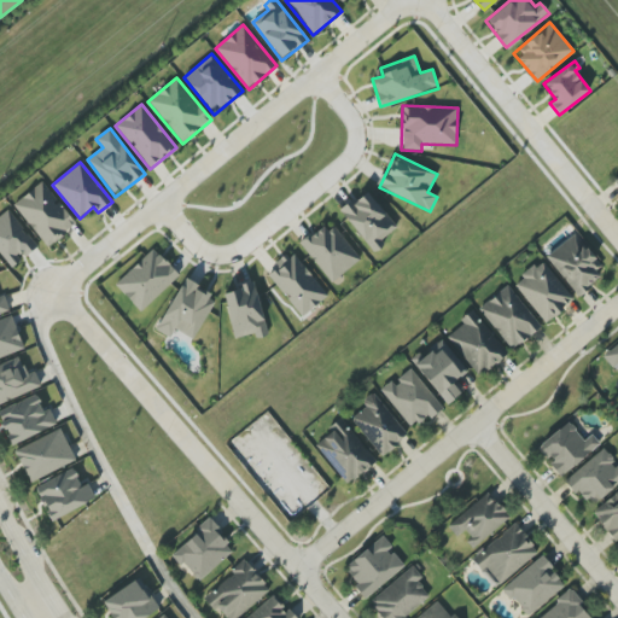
[(76,225),(42,181),(13,205),(47,248),(76,225)]
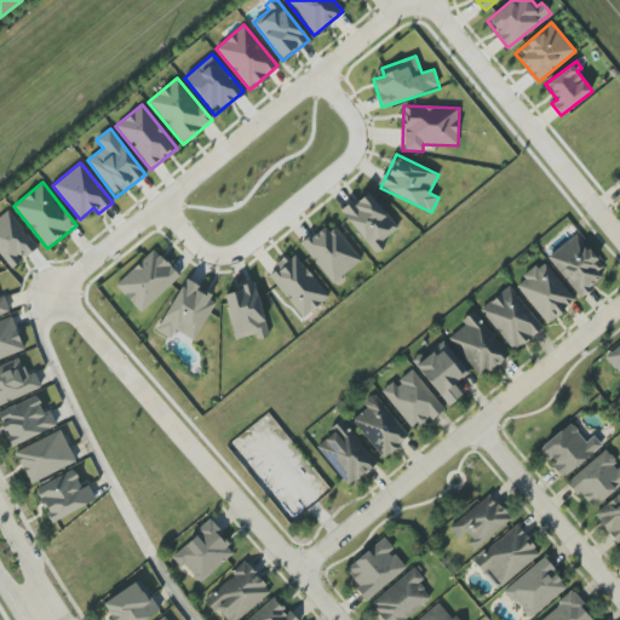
[(342,212),(375,254),(386,246),(383,241),(397,229),(367,191),(342,212)]
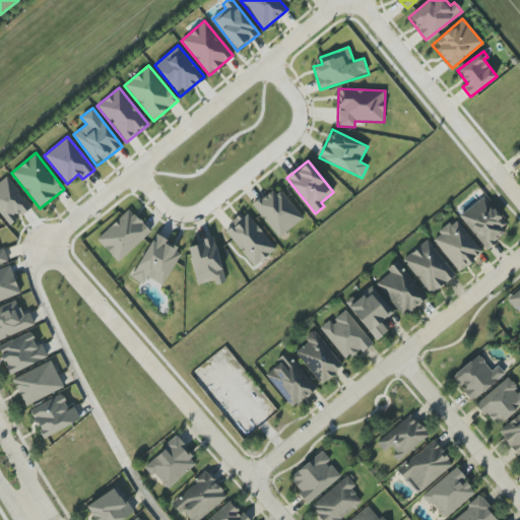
[(31,208),(7,176),(0,181),(0,213),(9,225),(19,218),(19,217),(31,208)]
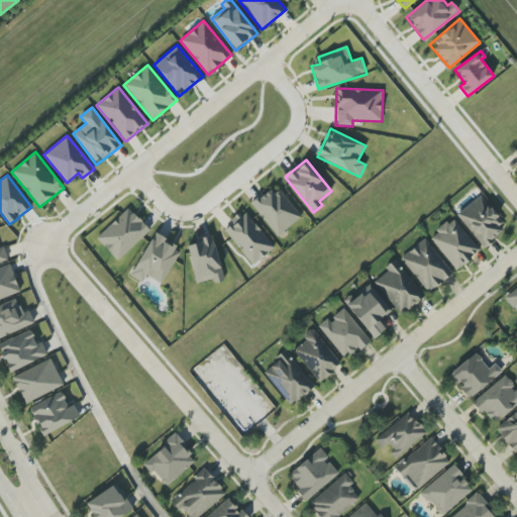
[(277,186),(252,205),(277,236),(301,217),(277,186)]
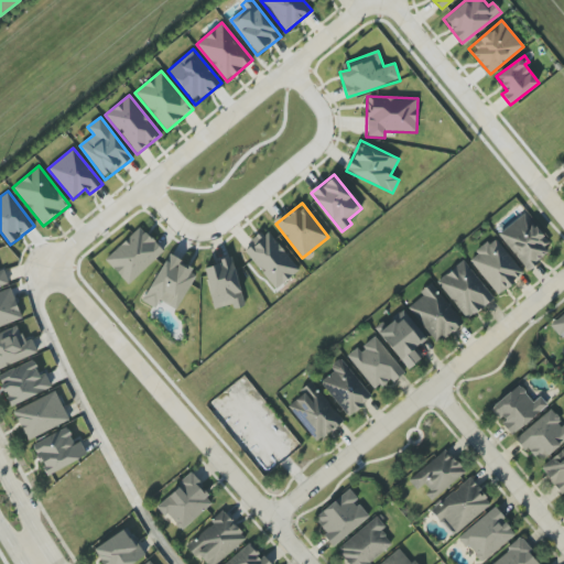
[(553,247),(524,213),(498,235),(527,269),(553,247)]
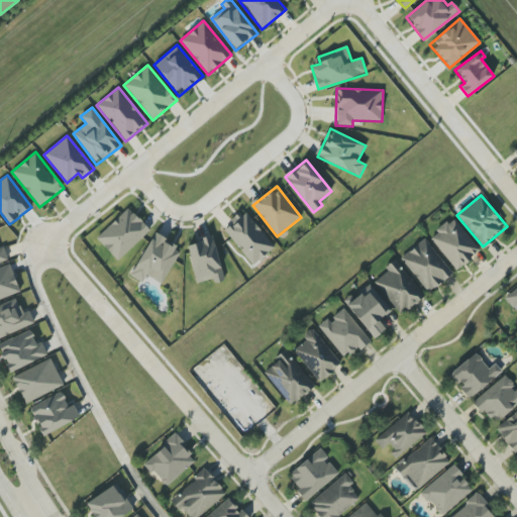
[(149,230),(128,208),(96,238),(118,261),(149,230)]
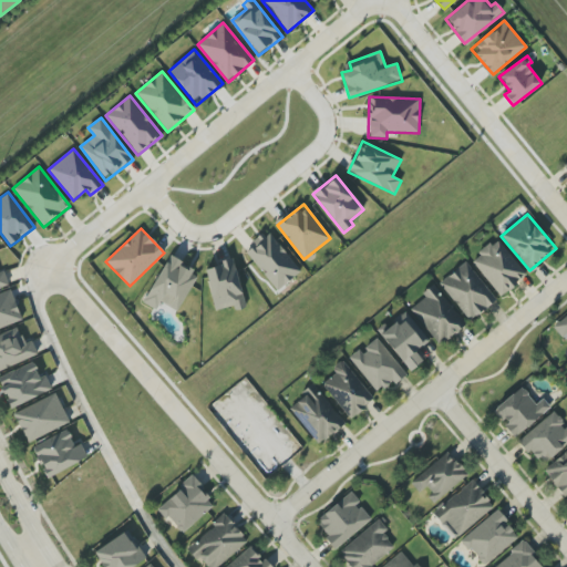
[(245,250),(277,290),(300,271),(269,232),(245,250)]
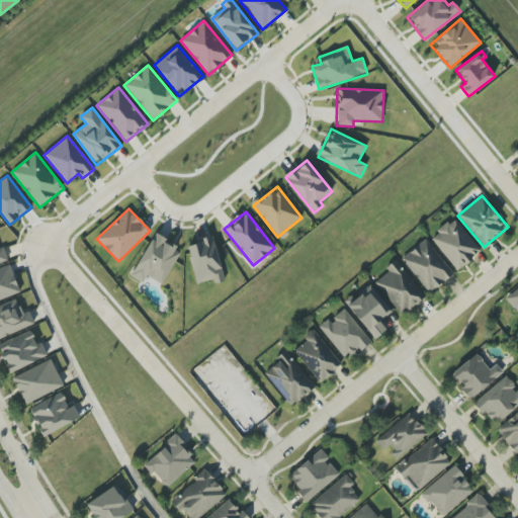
[(455,270),(481,253),(455,219),(431,236),(455,270)]
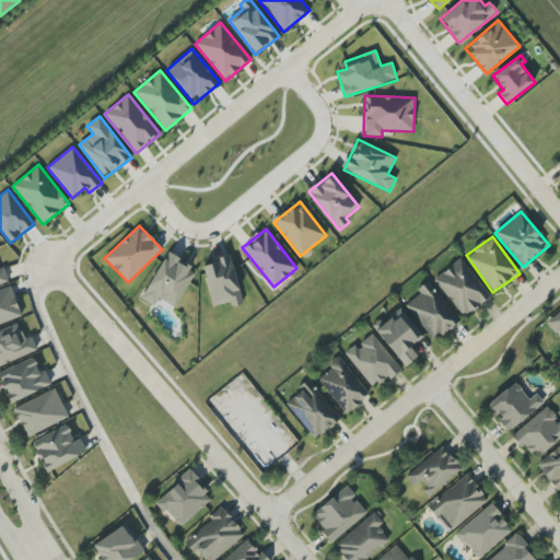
[(143,300),(155,305),(158,299),(176,307),(196,268),(165,254),(143,300)]
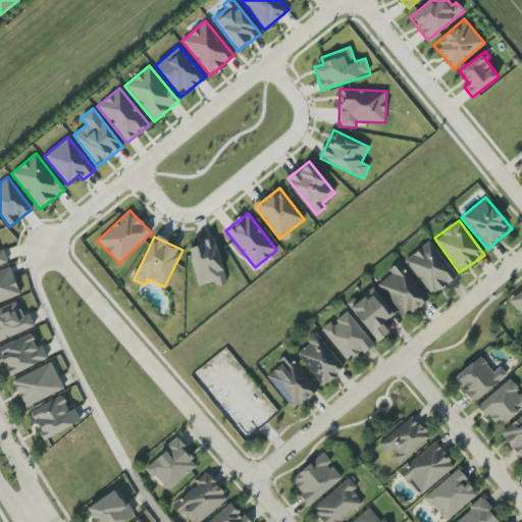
[(199,286),(215,281),(216,286),(227,283),(214,240),(188,247),(199,286)]
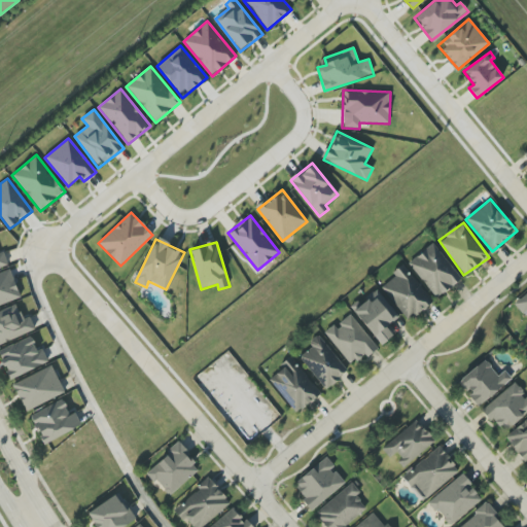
[(408,264),(436,299),(461,278),(432,243),(408,264)]
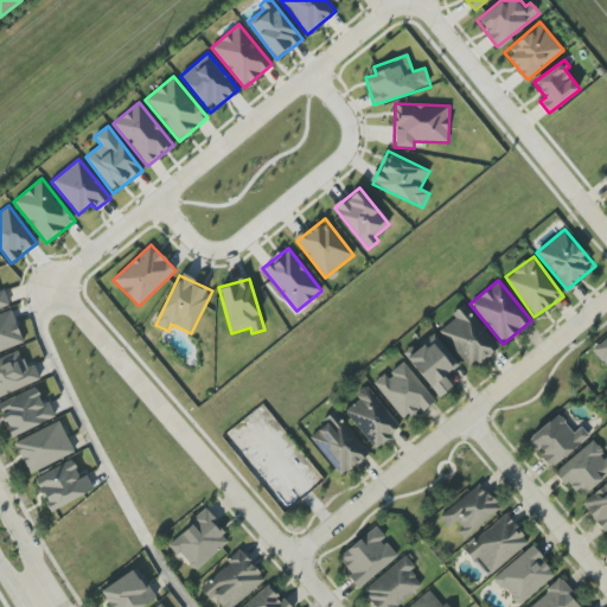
[(0,308),(10,306),(5,291),(0,291),(0,308)]
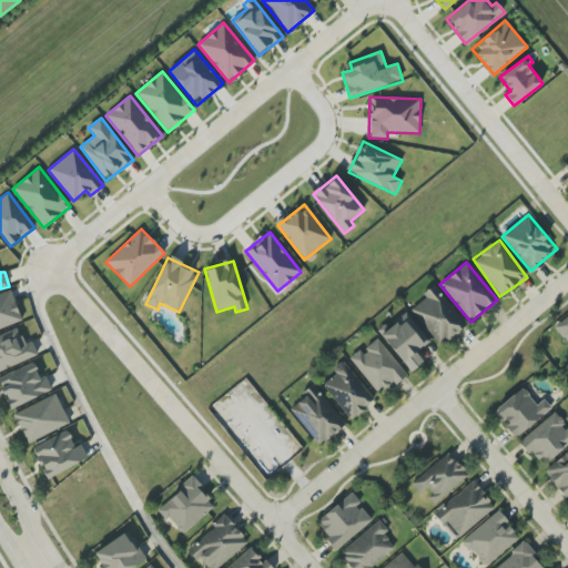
[(440,345),(466,323),(434,287),(409,310),(440,345)]
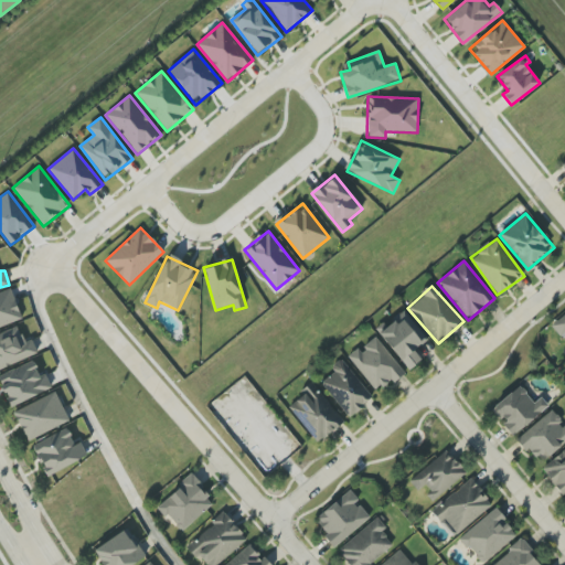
[(0,292),(0,327),(22,319),(11,288),(0,292)]
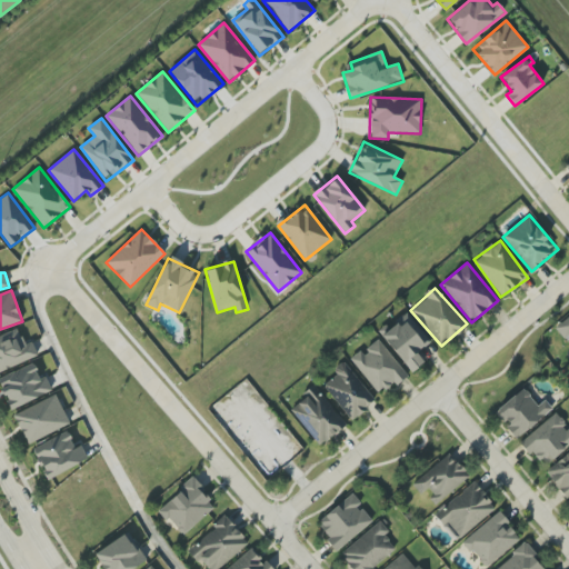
[(412,372),(425,362),(417,353),(430,342),(407,313),(381,336),(412,372)]
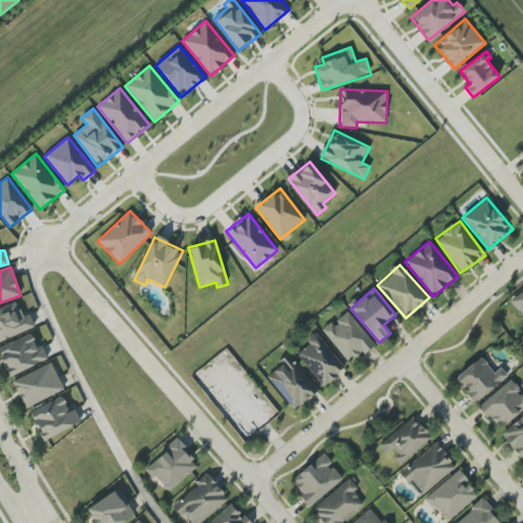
[(522,290),(511,301),(522,316),(522,290)]
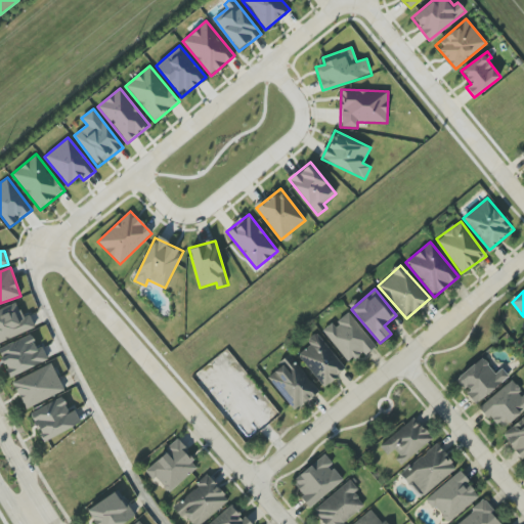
[(0,342),(35,328),(30,315),(23,317),(16,302),(0,308),(0,342)]
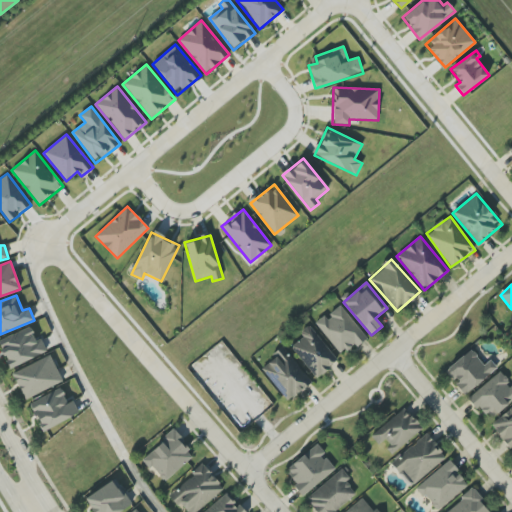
[(326,318),(324,316),(315,323),(341,356),(365,336),(341,306),(326,318)]
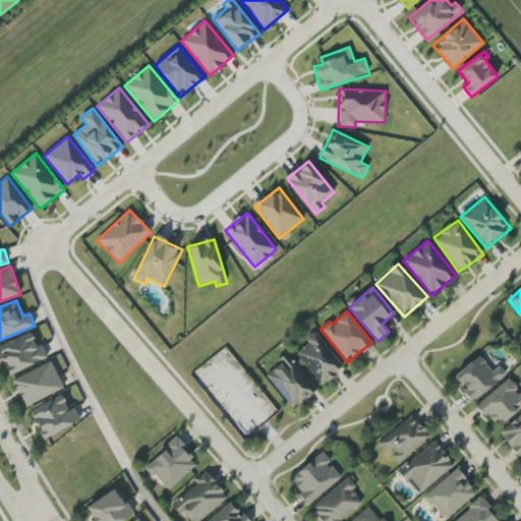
[(305,339),(308,343),(296,353),(322,385),(344,367),(314,331),(305,339)]
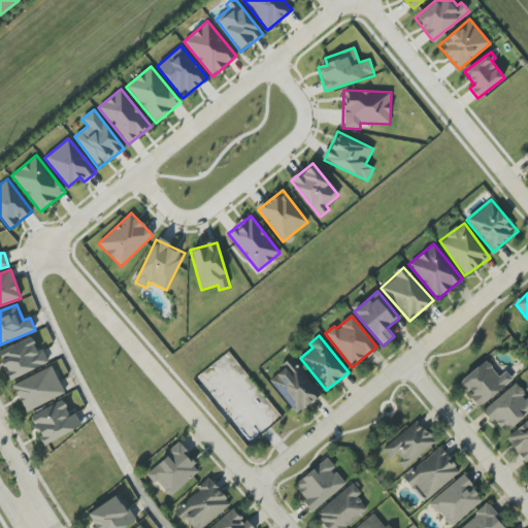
[(47,363),(41,349),(37,351),(31,337),(0,350),(0,357),(9,380),(47,363)]
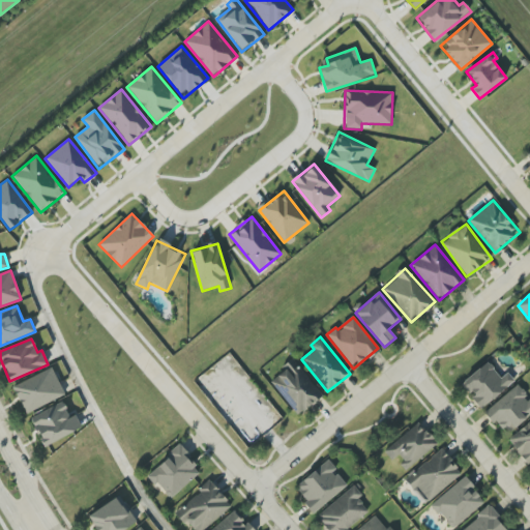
[(323,395),(292,359),(283,366),(285,370),(270,382),(298,416),(323,395)]
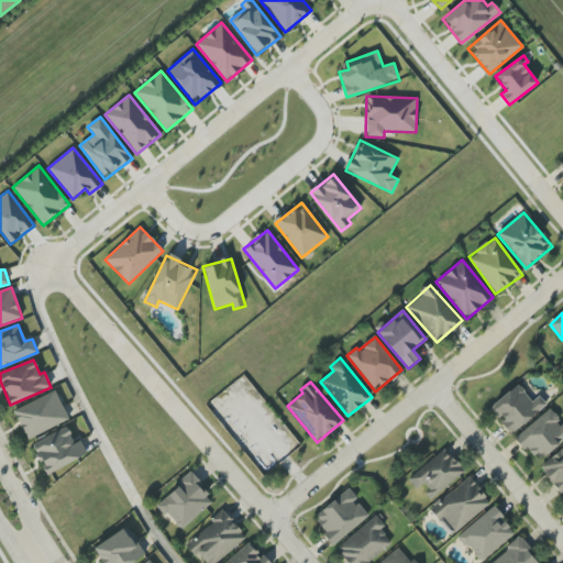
[(489,407),(503,422),(501,423),(510,435),(547,405),(539,396),(532,401),(517,384),(489,407)]
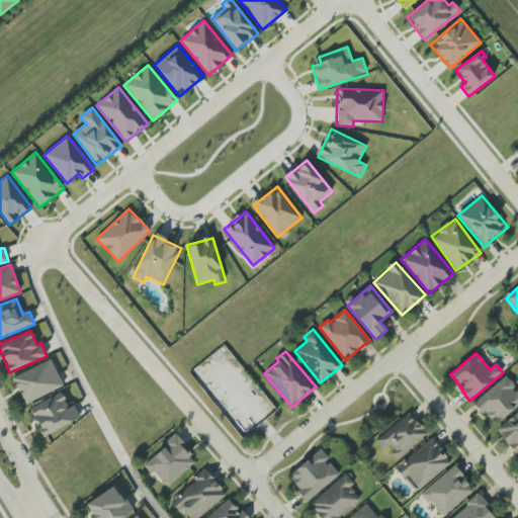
[(63,387),(52,360),(13,376),(23,404),(63,387)]
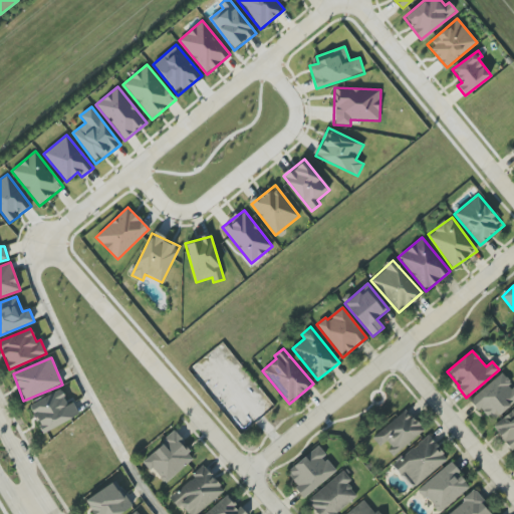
[(513,403),(513,387),(513,388),(502,373),(471,398),(489,422),(513,403)]
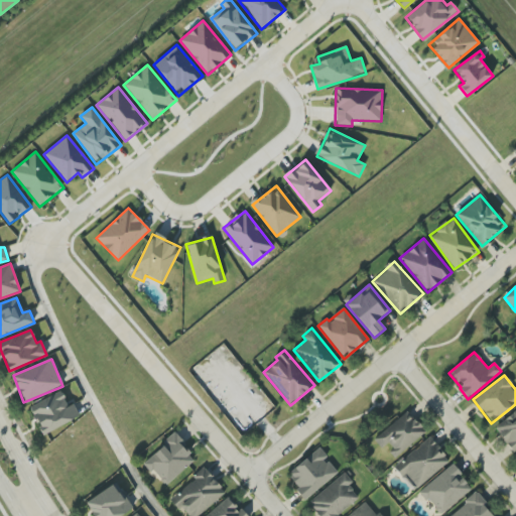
[(74,403),(69,406),(60,391),(29,407),(43,435),(80,416),(74,403)]
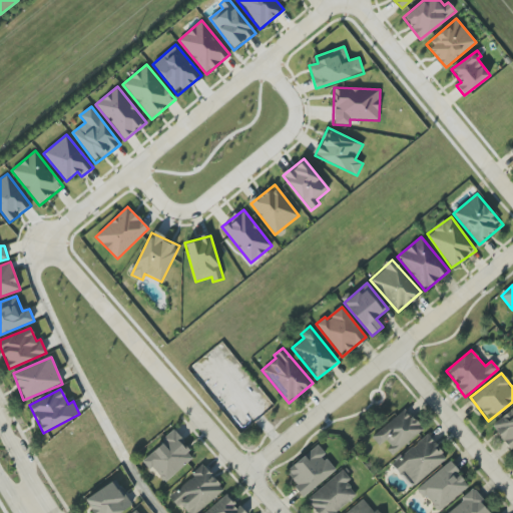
[(512,407),(491,427),(512,450),(512,448),(512,407)]
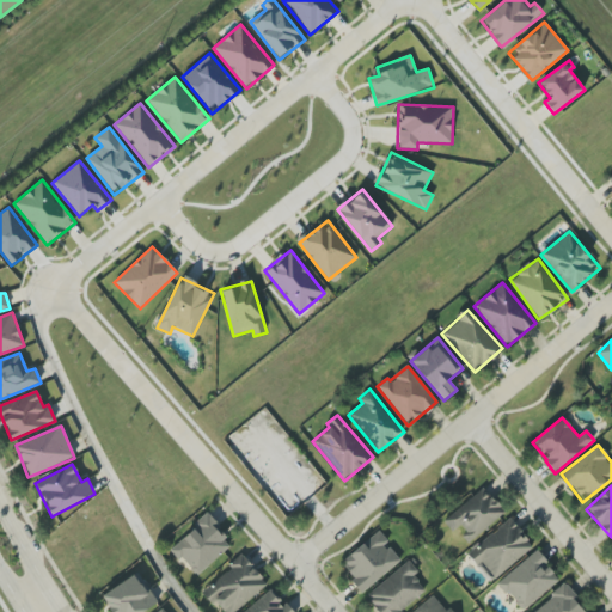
[(506,514),(485,488),(444,520),(454,536),(458,532),(467,544),(506,514)]
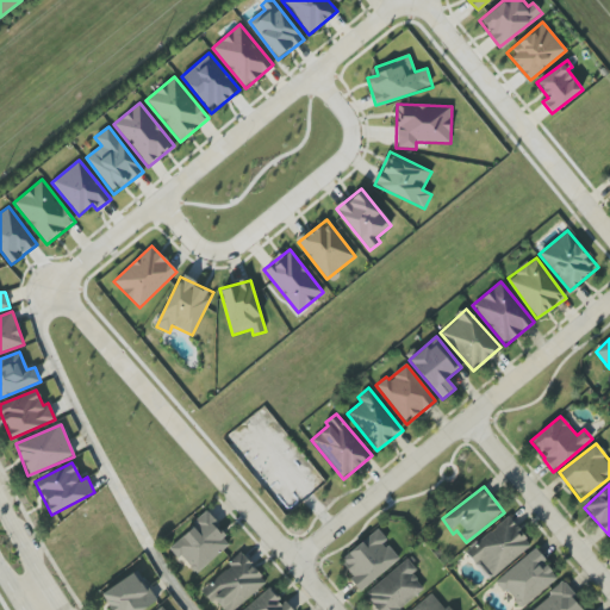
[(231,542),(206,514),(170,547),(195,574),(231,542)]
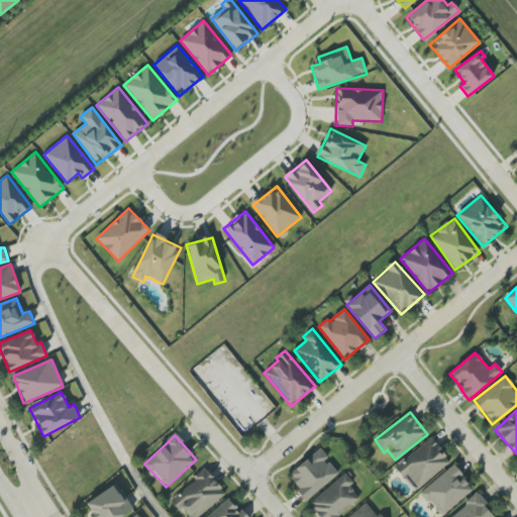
[(450,461),(431,438),(396,467),(415,491),(450,461)]
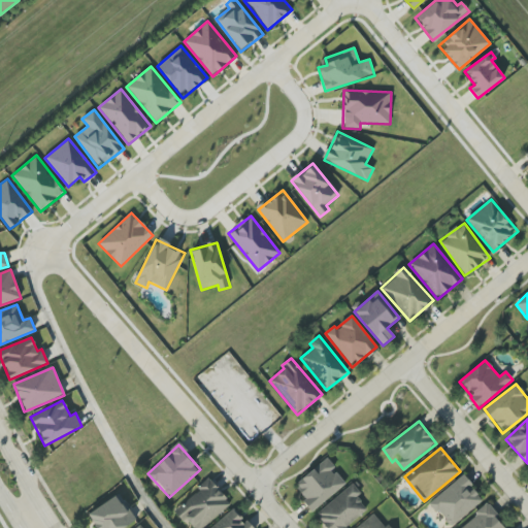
[(345,486),(332,468),(334,467),(328,458),(293,484),(311,510),(345,486)]
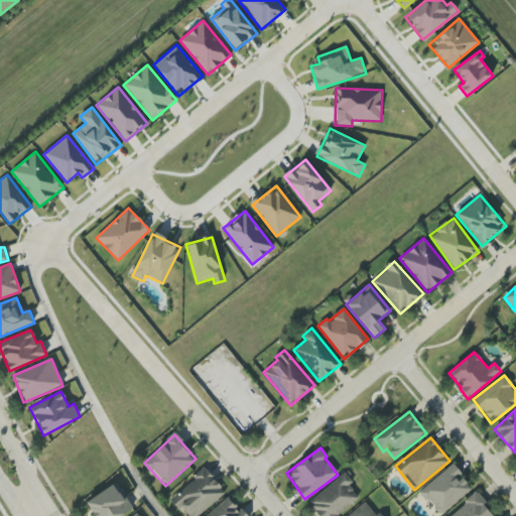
[(472,487),(452,464),(420,492),(440,515),(472,487)]
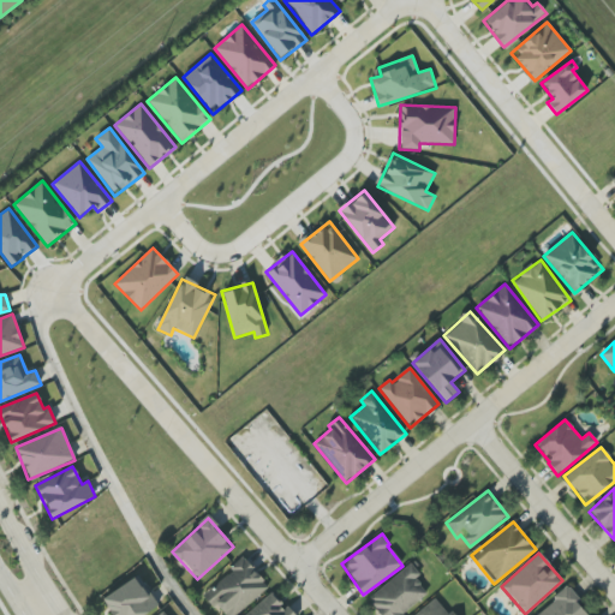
[(234,614),(267,585),(243,559),(203,596),(221,614),(234,614)]
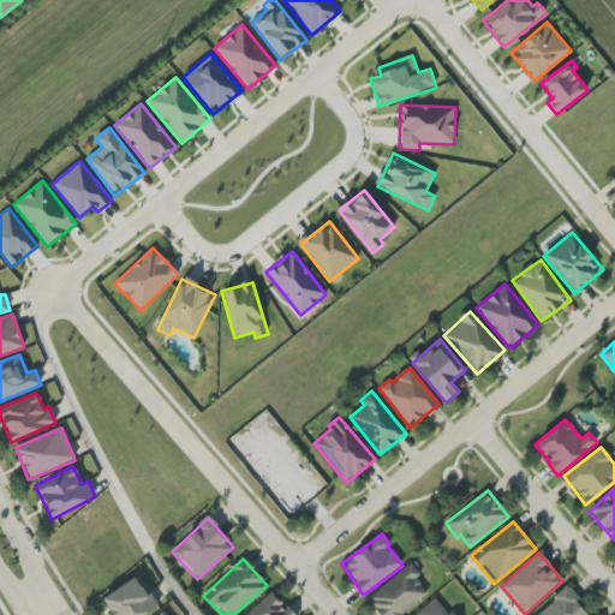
[(380,614),(395,614),(425,591),(416,579),(421,575),(411,563),(368,599),(380,614)]
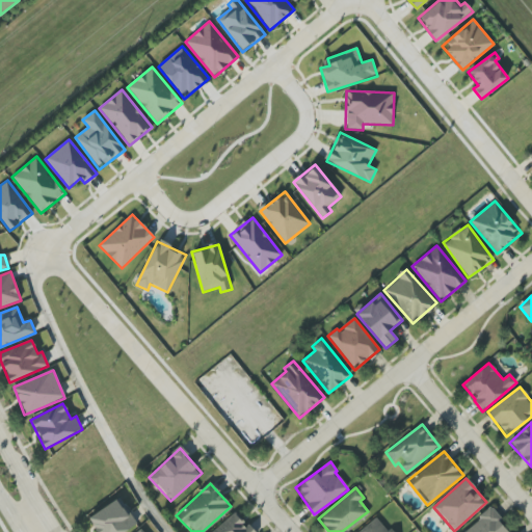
[(97,531),(113,531),(134,519),(120,497),(88,519),(97,531)]
